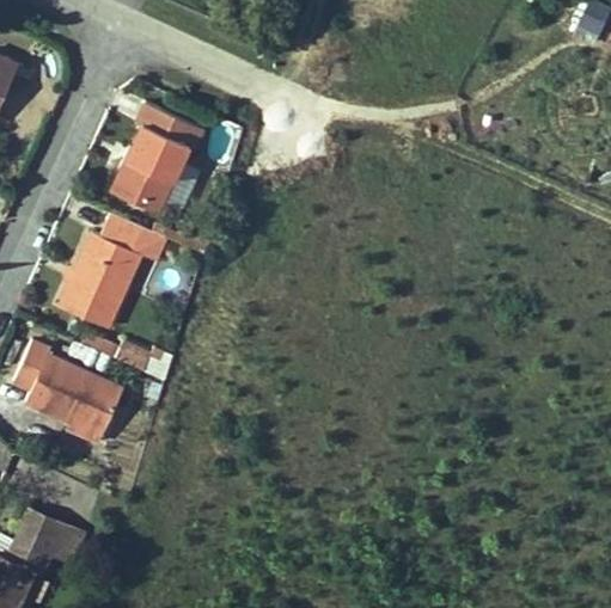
[(599,32),(609,10),(586,1),(578,24),(599,32)]
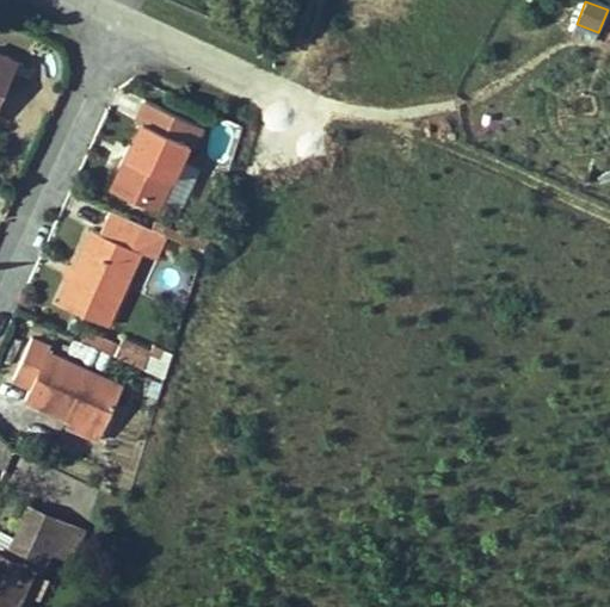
[(0,64),(16,72),(19,64),(0,55),(0,64)]
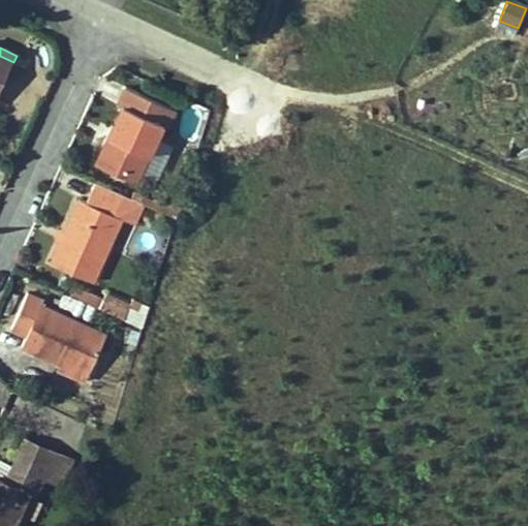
[(0,91),(13,62),(0,56),(0,91)]
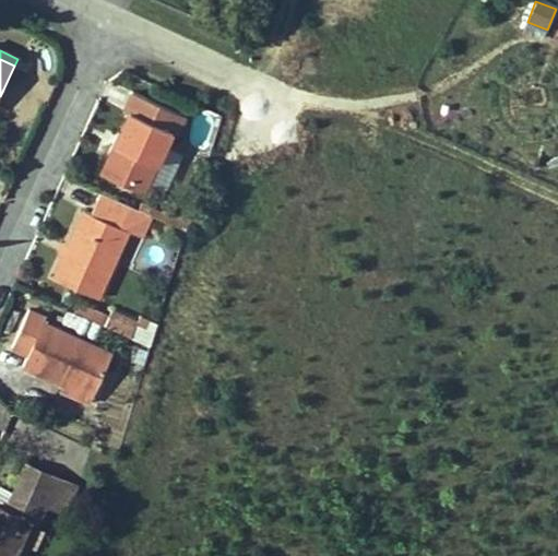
[(187,119),(133,94),(125,113),(130,115),(102,176),(145,197),(174,135),(178,138),(187,119)]
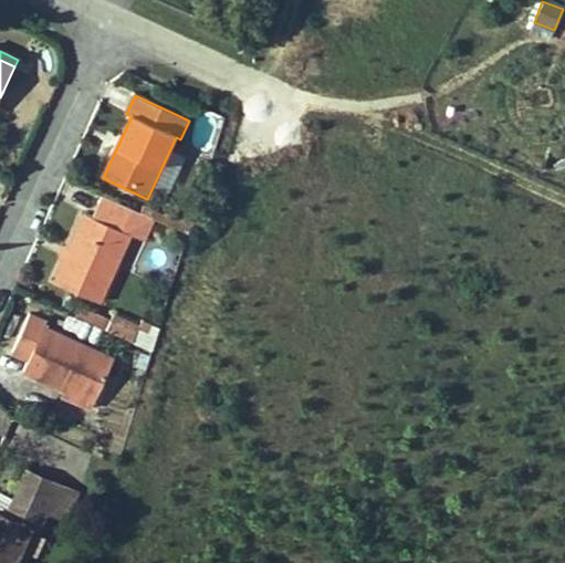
[(55,284),(102,304),(132,236),(124,232),(133,211),(103,198),(93,219),(86,216),(70,252),(65,261),(55,284)]
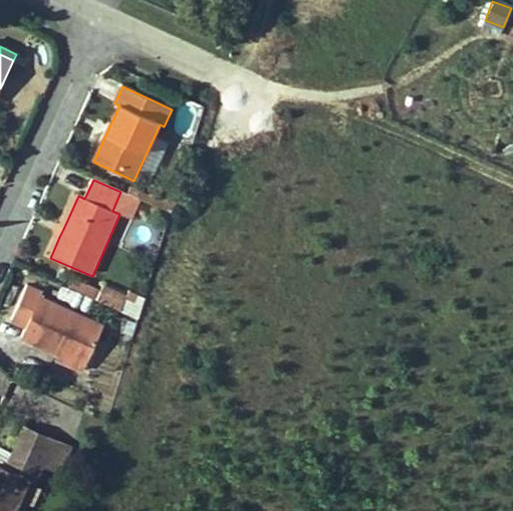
[(54,235),(59,237),(63,229),(57,226),(54,235)]
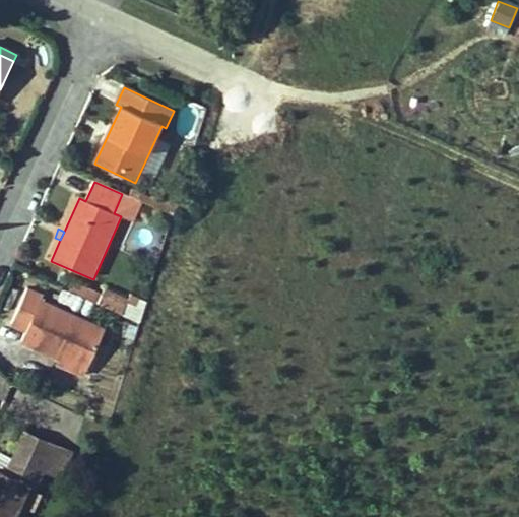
[(27,289),(12,324),(27,331),(22,342),(60,359),(87,372),(105,331),(42,303),(44,298),(27,289)]
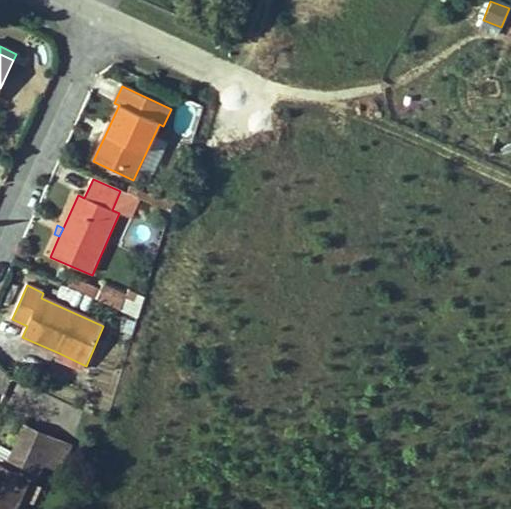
[(124,302),(127,297),(104,286),(97,300),(121,311),(124,302)]
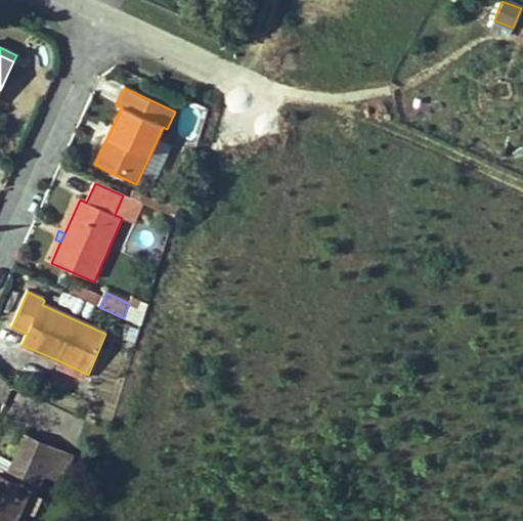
[(141,326),(144,317),(127,309),(124,318),(141,326)]
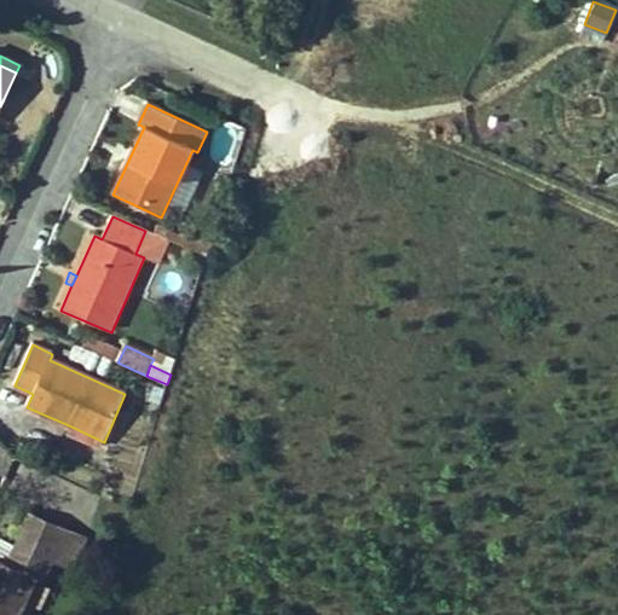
[(104,442),(71,427),(68,434),(100,448),(104,442)]
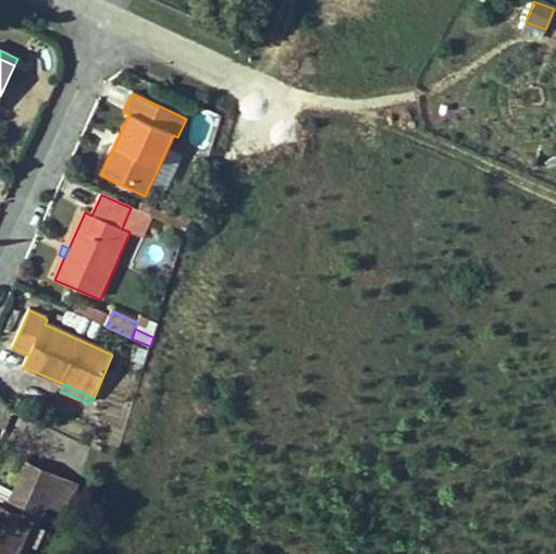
[(8,508),(0,504),(0,553),(16,553),(19,549),(26,552),(46,506),(51,509),(63,481),(27,465),(13,495),(8,508)]
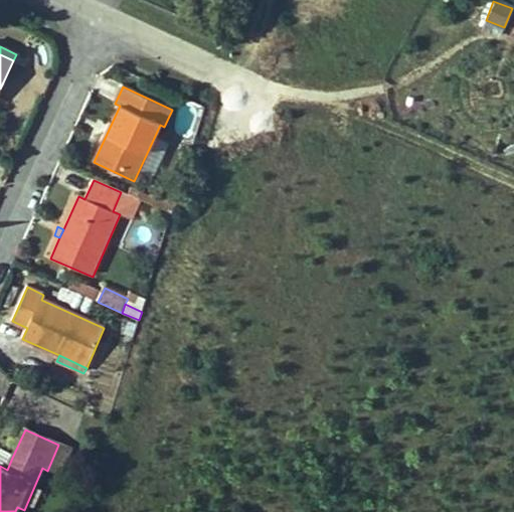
[(72,451),(58,445),(47,471),(60,477),(72,451)]
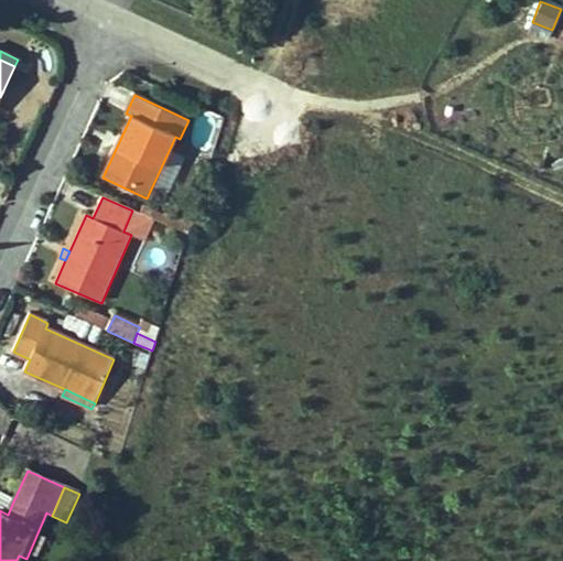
[(0,497),(0,510),(8,515),(13,502),(1,496),(0,497)]
